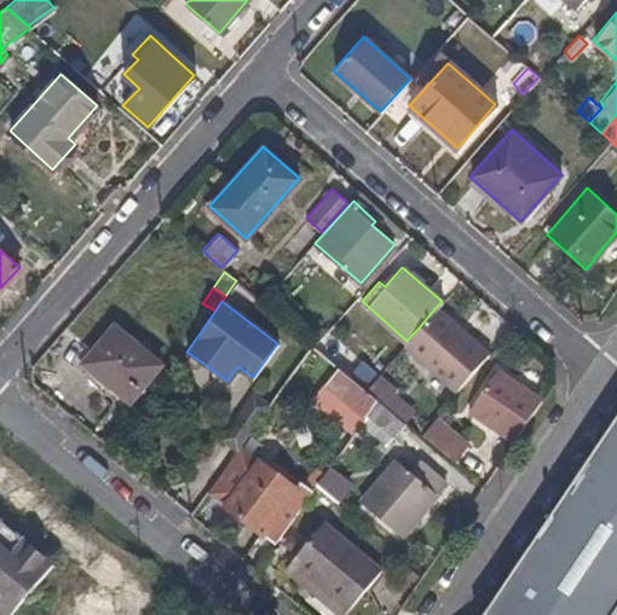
[(489,352),(437,306),(420,326),(404,344),(403,346),(454,390),(489,352)]
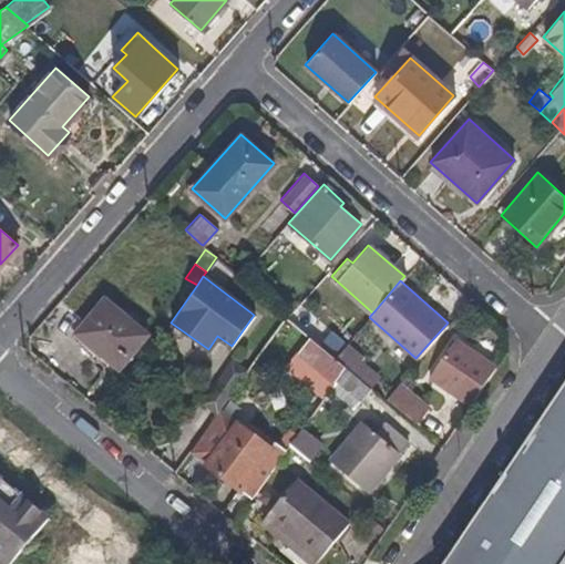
[(147,332),(103,296),(74,332),(119,368),(147,332)]
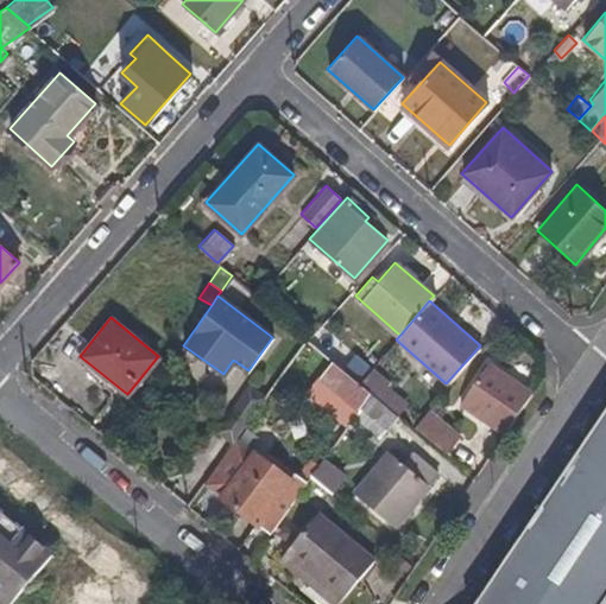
[(370,369),(351,353),(339,367),(358,382),(370,369)]
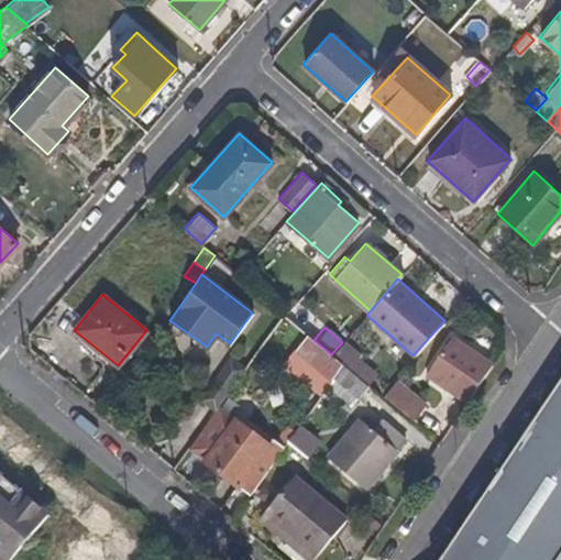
[(314,340),(307,333),(284,361),(299,374),(308,362),(329,381),(342,363),(331,354),(314,340)]
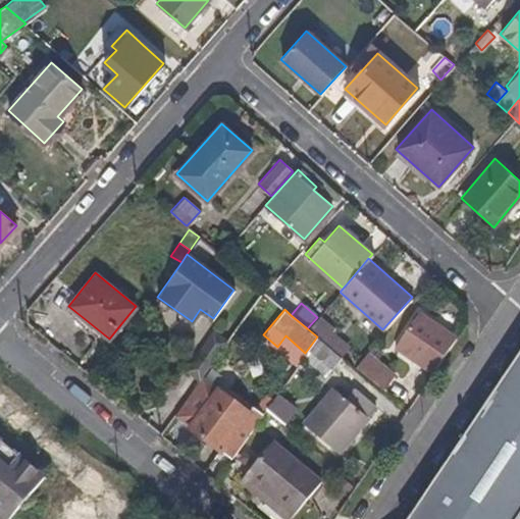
[(431,372),(456,336),(418,310),(395,346),(431,372)]
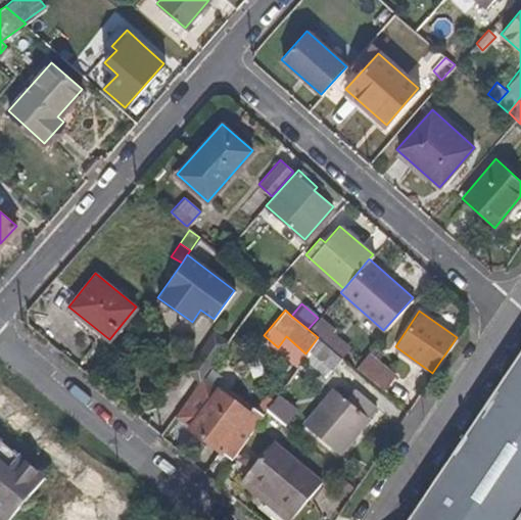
[(335,328),(321,315),(318,318),(308,329),(318,337),(324,342),(333,331),(335,328)]
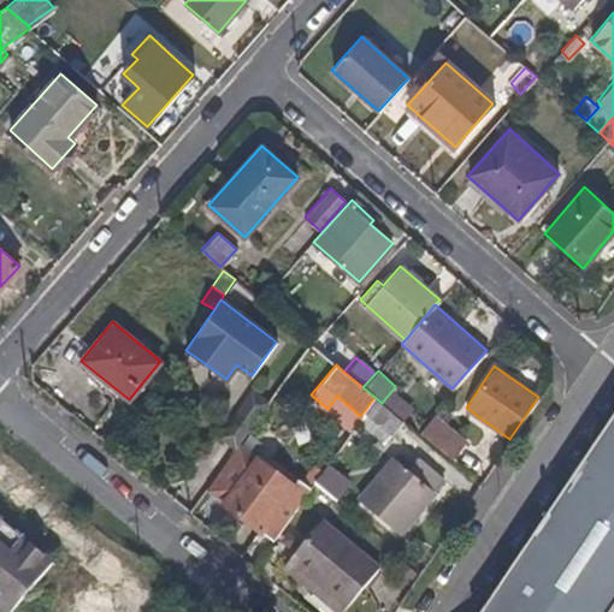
[(413,406),(393,390),(382,403),(402,420),(413,406)]
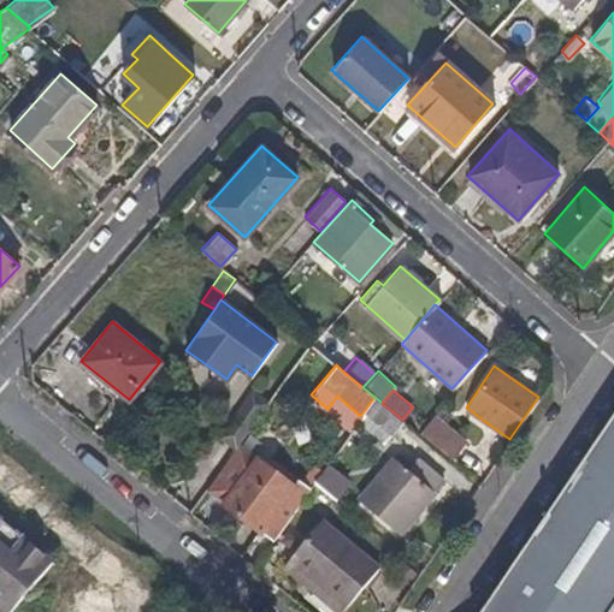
[(247,402),(260,411),(269,400),(254,391),(247,402)]
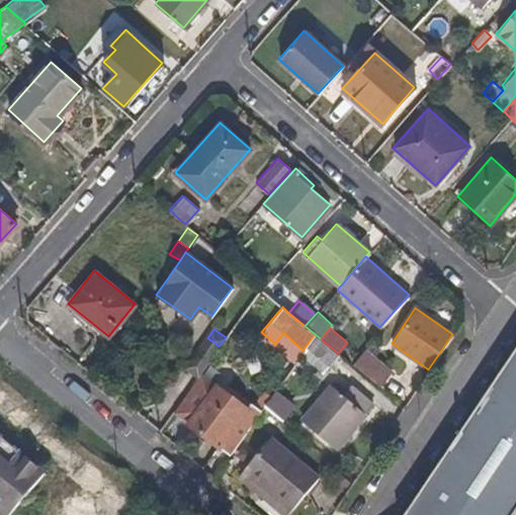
[(338,353),(321,339),(315,334),(303,350),(299,355),(321,373),(338,353)]
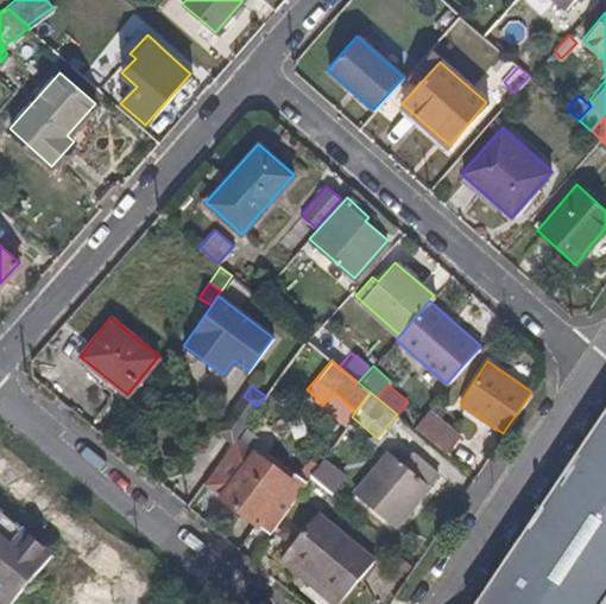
[(235,437),(257,406),(244,396),(241,395),(218,430),(233,440),(235,437)]
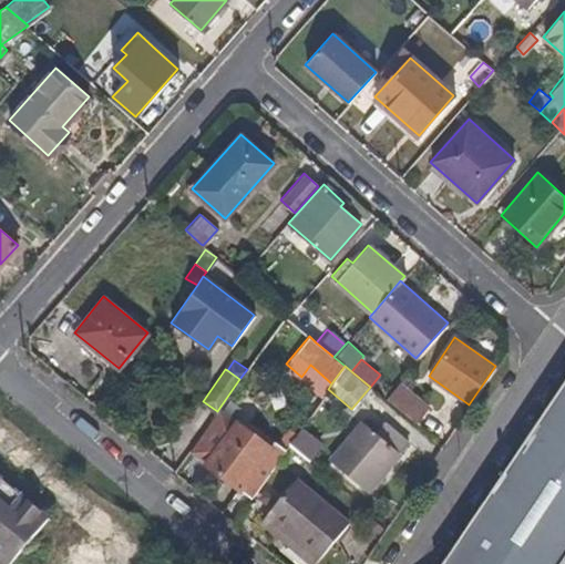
[(560,563),(564,556),(564,378),(564,381),(511,461),(452,547),(441,563),(560,563)]
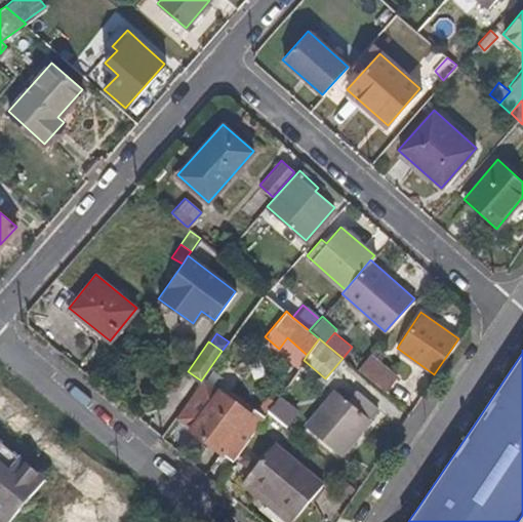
[(396,376),(370,355),(359,369),(385,390),(396,376)]
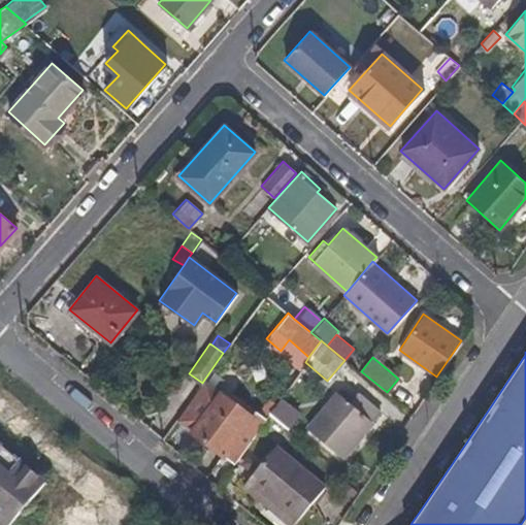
[(234,462),(265,419),(257,412),(255,411),(252,416),(204,380),(202,383),(176,420),(226,457),(226,456),(234,462)]
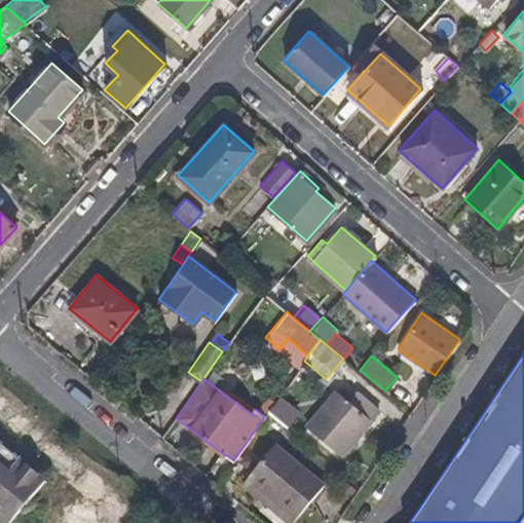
[(340,455),(370,419),(347,400),(335,389),(304,425),(306,426),(325,442),(337,452),(340,455)]
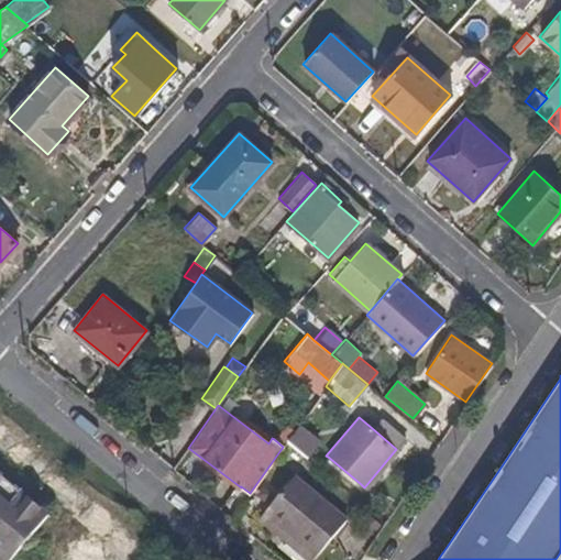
[(405,438),(381,418),(372,428),(396,449),(405,438)]
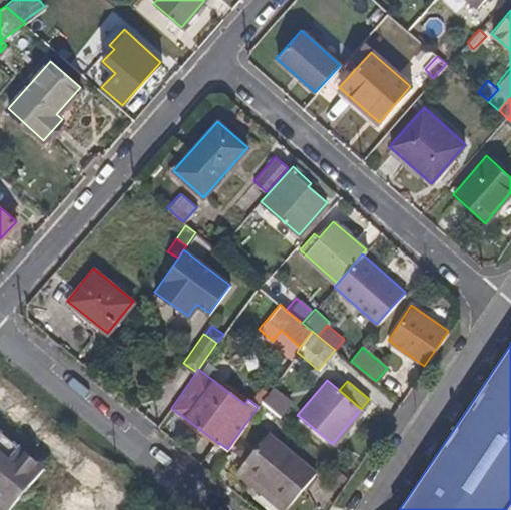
[(262,401),(269,391),(261,385),(249,400),(258,407),(262,401)]
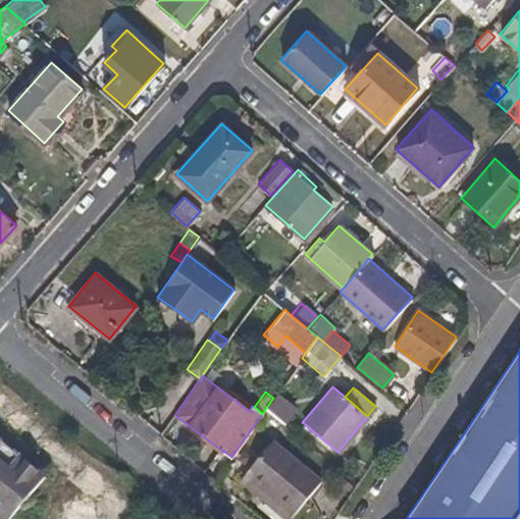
[(297,407),(277,393),(273,398),(266,408),(284,423),(297,407)]
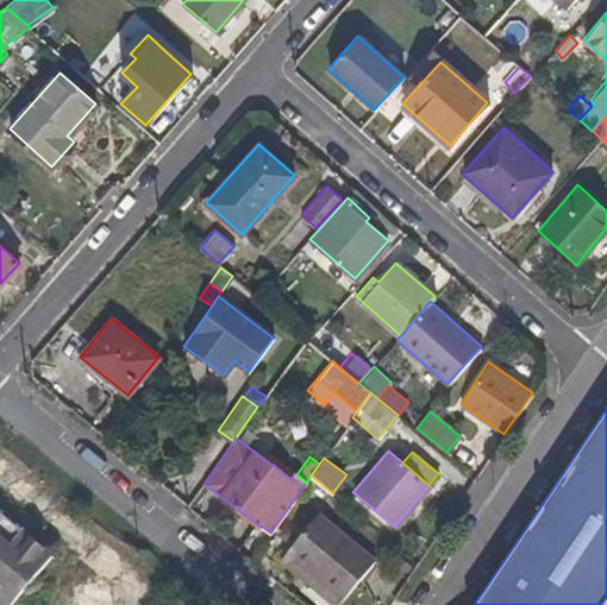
[(376,511),(355,493),(350,499),(371,517),(376,511)]
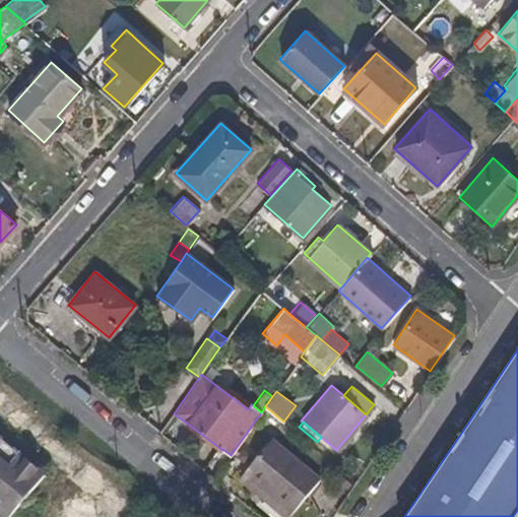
[(6,516),(45,472),(0,434),(0,516),(6,516)]
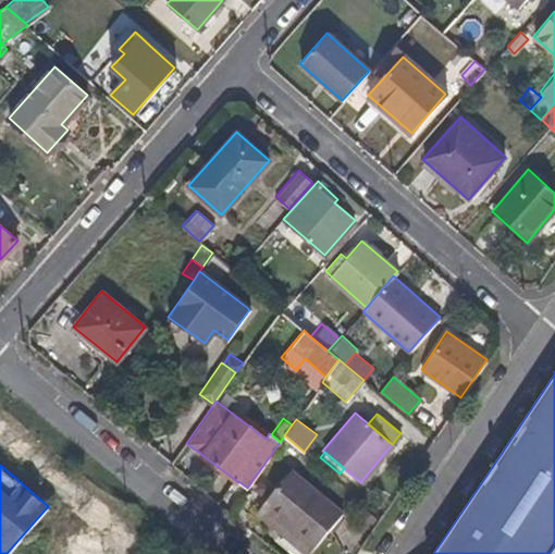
[(357,479),(344,468),(340,474),(336,479),(349,490),(357,479)]
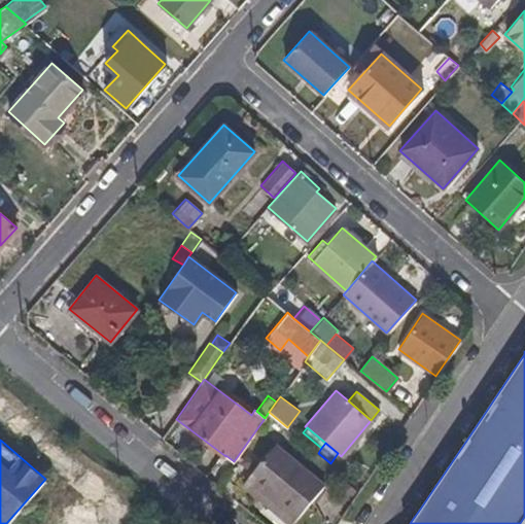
[(324,484),(276,444),(248,476),(296,517),(324,484)]
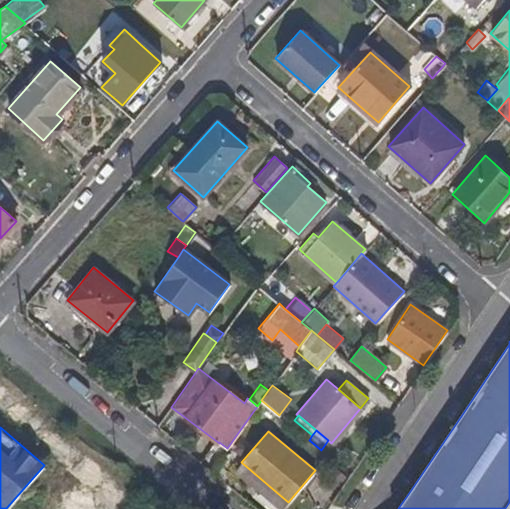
[(282,508),(288,502),(241,462),(234,471),(278,508),(282,508)]
